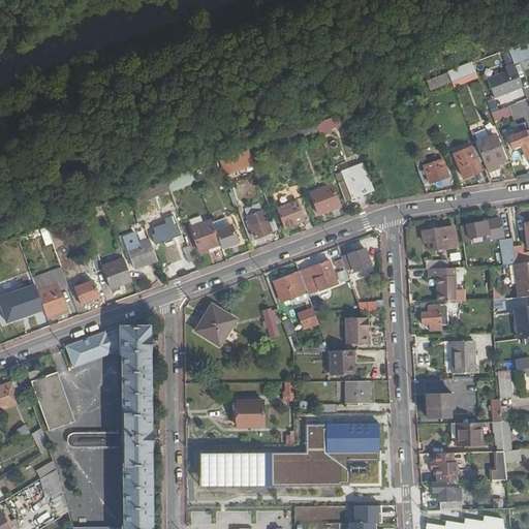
[(528,58),(528,40),(508,49),(514,64),(515,64),(528,58)]
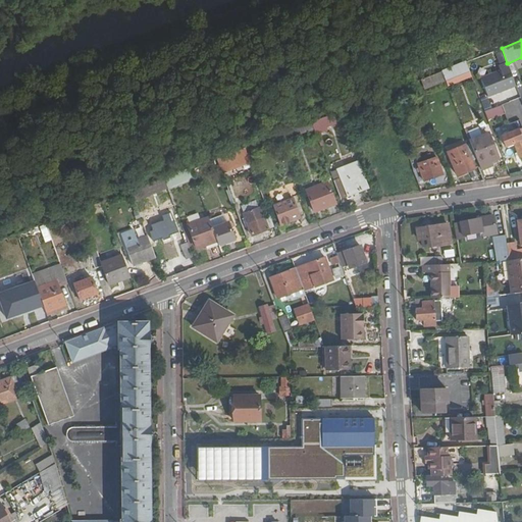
[(488,96),(516,86),(508,63),(507,63),(500,66),(501,70),(481,77),(488,96)]
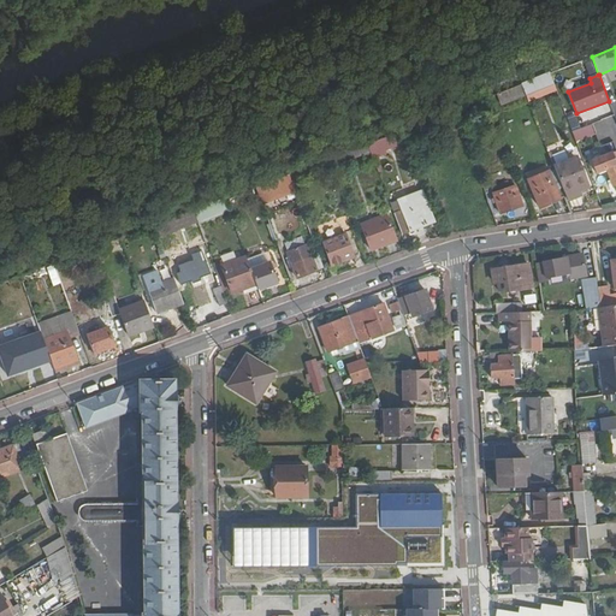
[(545,76),(522,84),(523,90),(548,82),(545,76)]
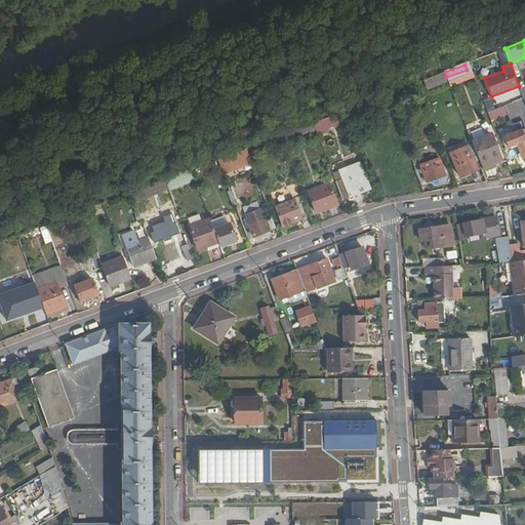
[(429,94),(450,86),(446,77),(445,72),(423,80),(429,94)]
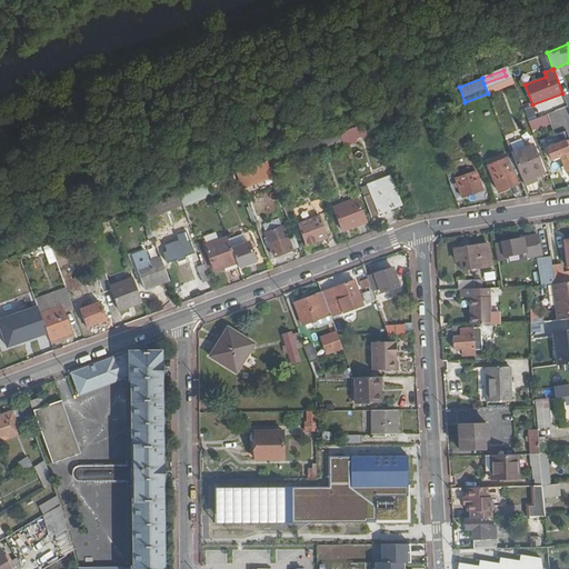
[(546,115),(528,121),(531,131),(550,125),(546,115)]
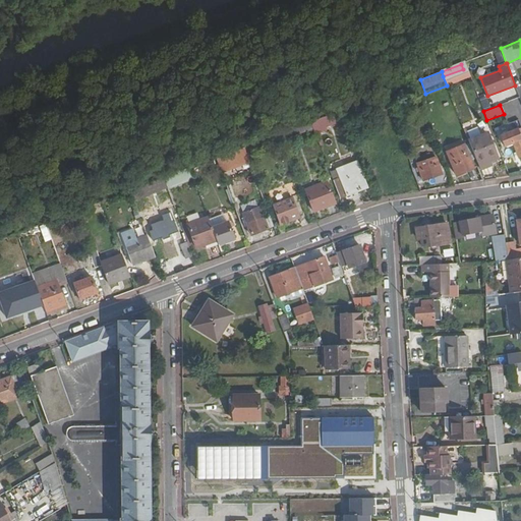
[(335,124),(332,115),(309,123),(319,148),(321,147),(316,134),(317,134),(315,129),(324,125),(325,128),(335,124)]
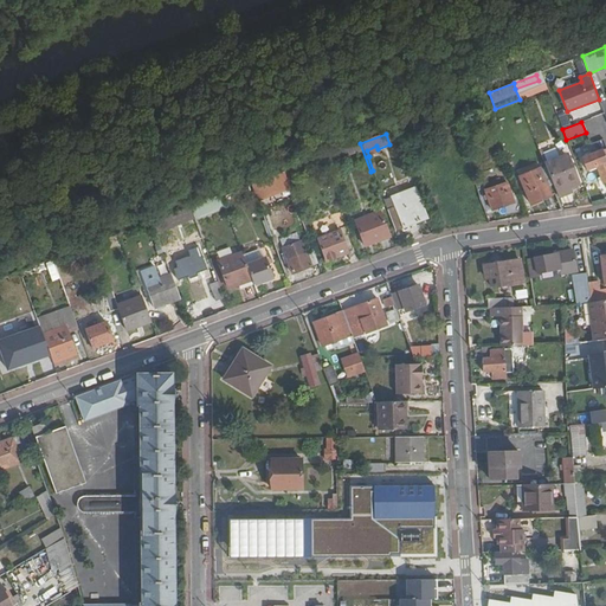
[(597,166),(604,184),(605,181),(605,159),(603,150),(582,158),(586,169),(597,166)]
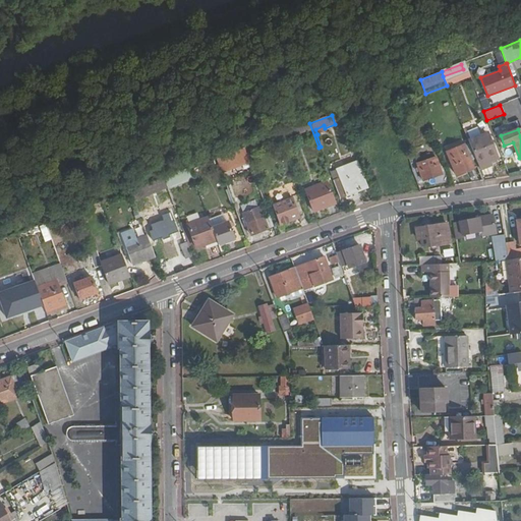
[(480,170),(491,166),(489,162),(497,160),(487,136),(470,142),(480,170)]
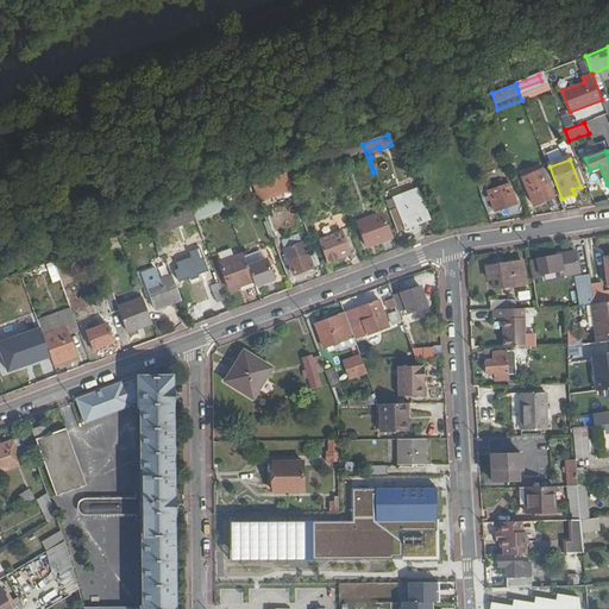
[(533,205),(553,198),(542,169),(522,177),(533,205)]
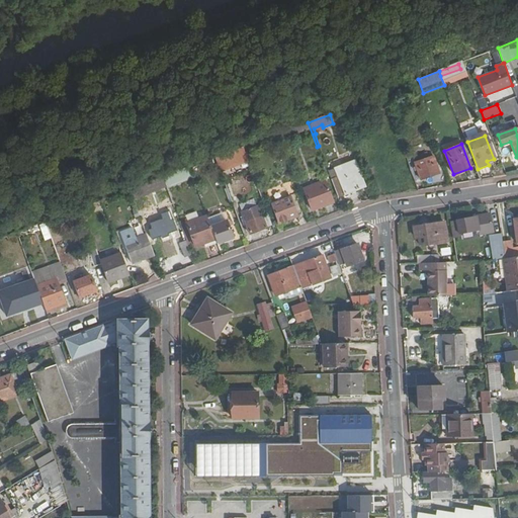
[(216,156),(221,172),(248,163),(243,147),(216,156)]
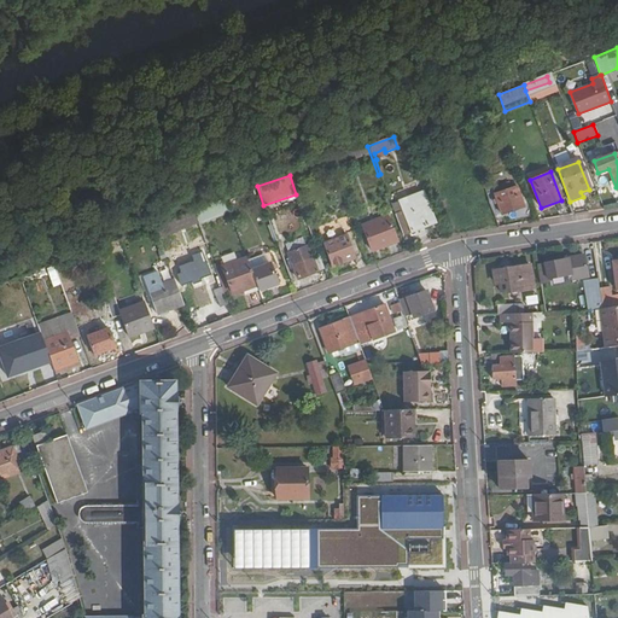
[(501,214),(525,207),(517,186),(495,194),(501,214)]
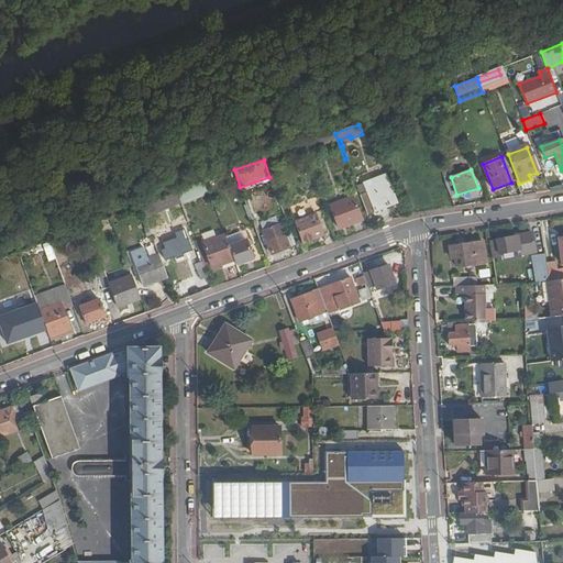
[(372,212),(386,207),(395,205),(385,178),(362,187),(365,195),(372,212)]
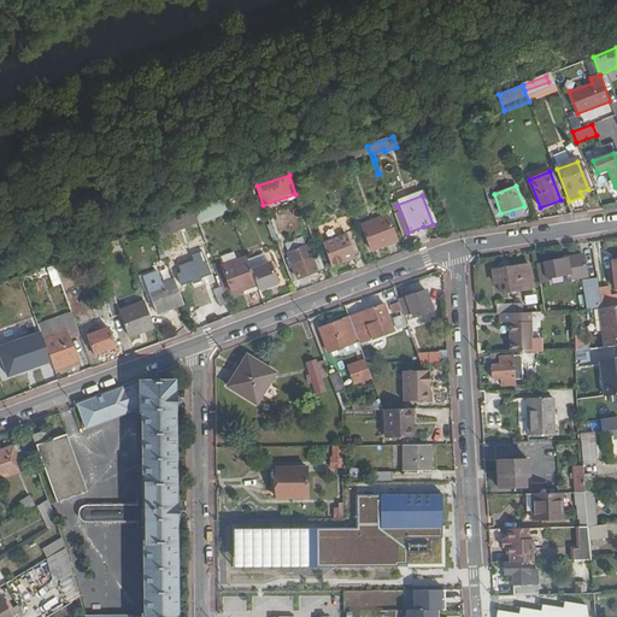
[(228,212),(223,200),(193,211),(198,223),(198,224),(228,212)]
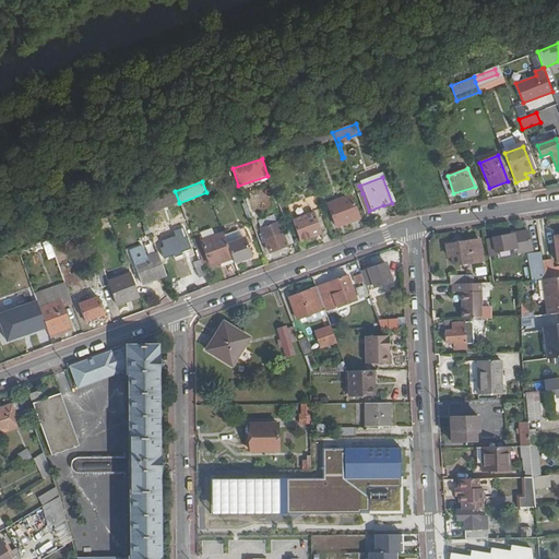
[(169,193),(156,199),(139,205),(143,216),(179,202),(175,191),(169,193)]
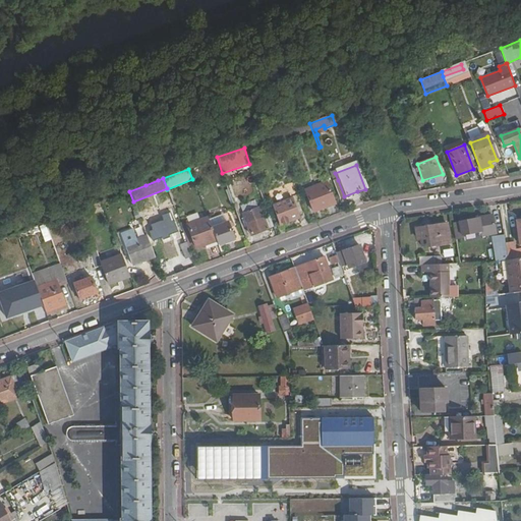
[(338,198),(344,196),(338,180),(332,182),(338,198)]
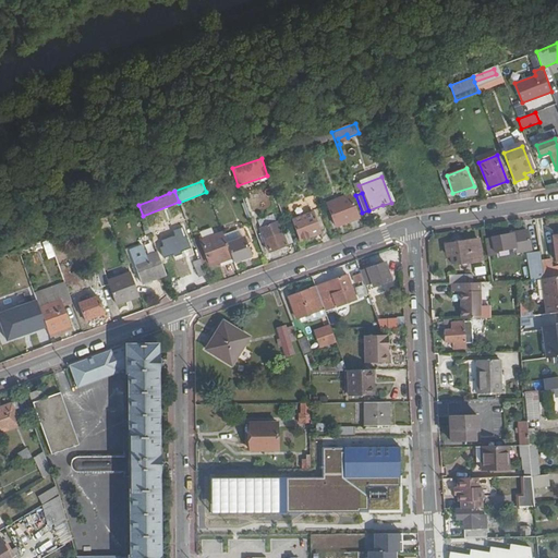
[(349,196),(326,205),(335,228),(358,220),(349,196)]
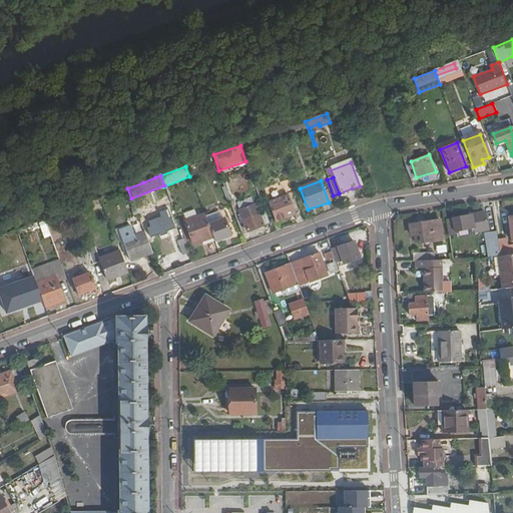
[(353,192),(352,188),(339,193),(341,197),(353,192)]
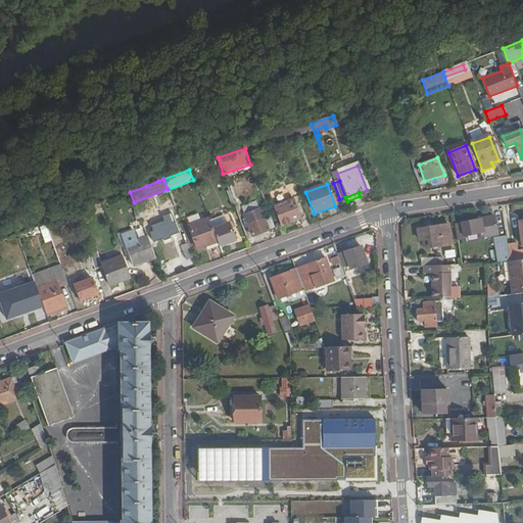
[(299,220),(292,199),(274,206),(281,227),(299,220)]
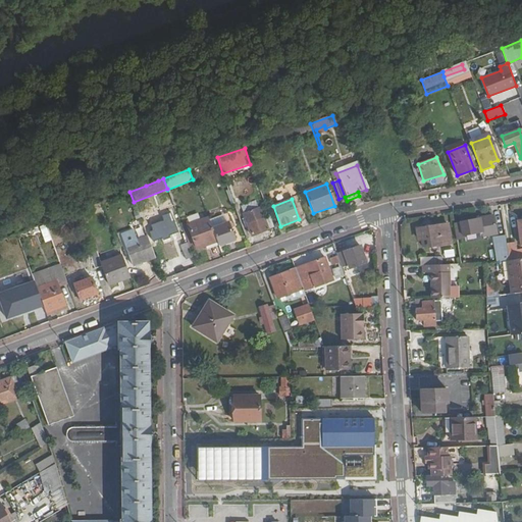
[(240,206),(243,212),(255,207),(253,201),(240,206)]
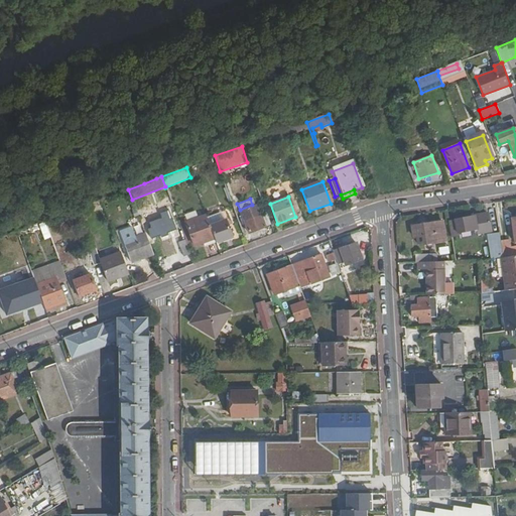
[(264,229),(259,215),(256,207),(240,213),(248,235),(264,229)]
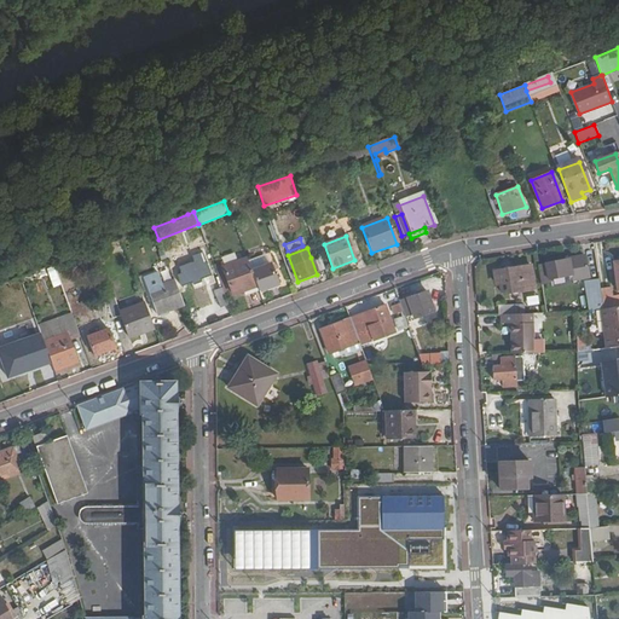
[(192,258),(194,264),(195,266),(191,268),(190,265),(179,270),(181,276),(178,277),(181,288),(192,284),(212,277),(202,254),(192,258)]
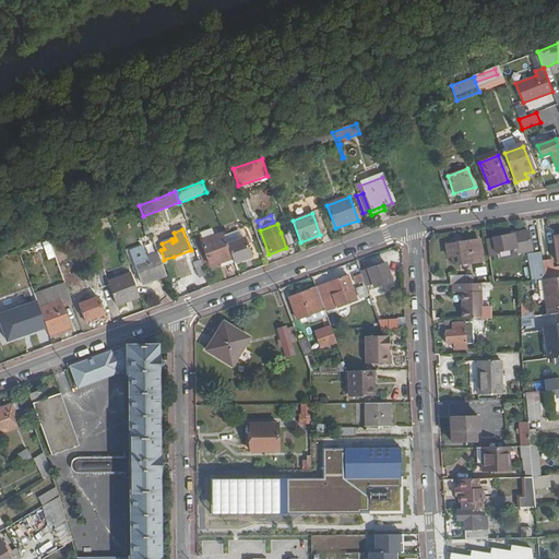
[(286,248),(293,246),(287,229),(281,233),(286,248)]
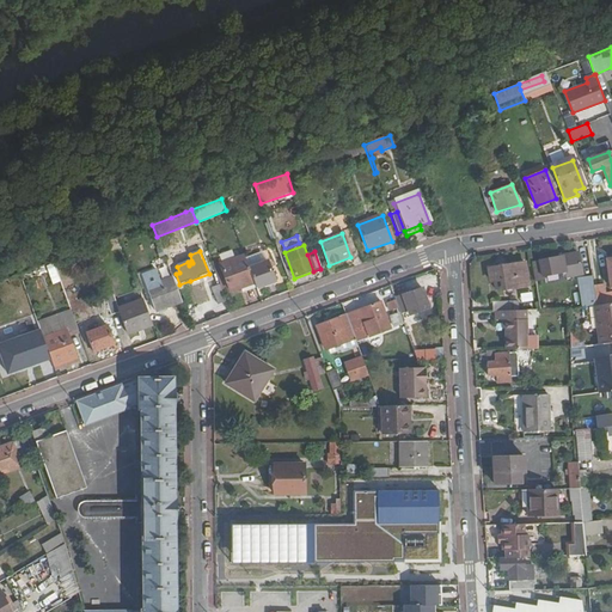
[(579,255),(563,257),(567,273),(567,279),(582,275),(579,255)]
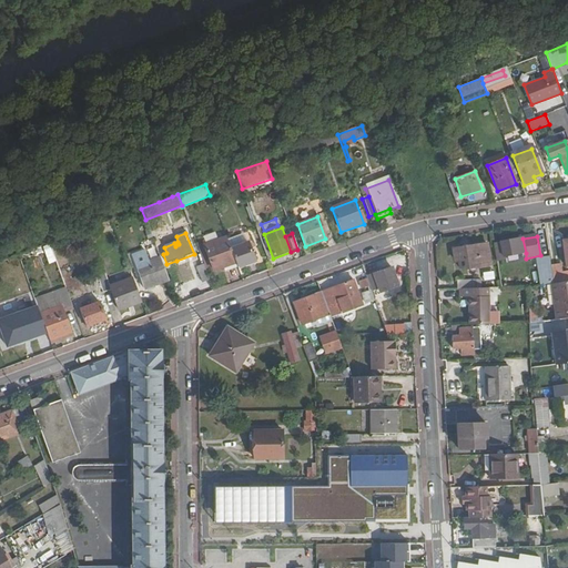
[(230,250),(226,239),(203,247),(212,272),(235,263),(230,250)]
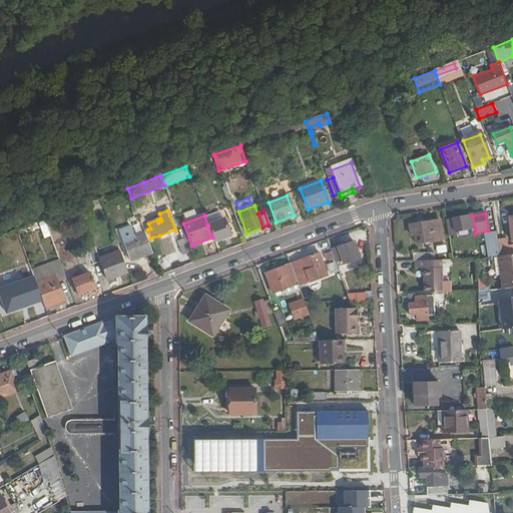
[(453,220),(455,232),(475,228),(472,215),(453,219),(453,220)]
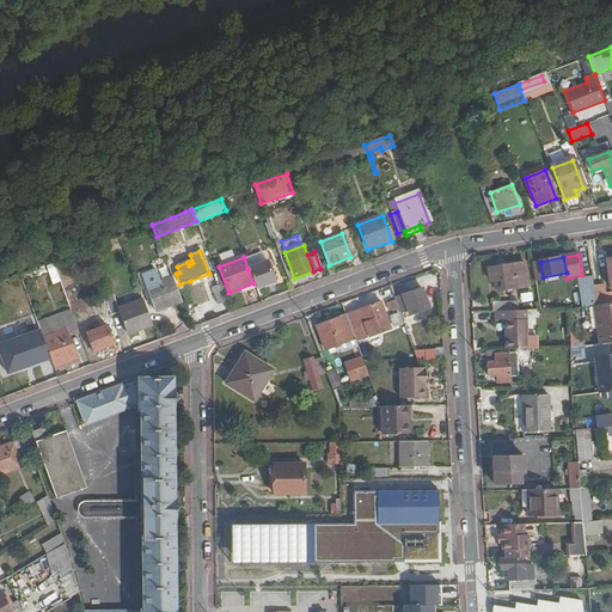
[(248,269),(254,283),(256,289),(274,282),(267,262),(248,269)]
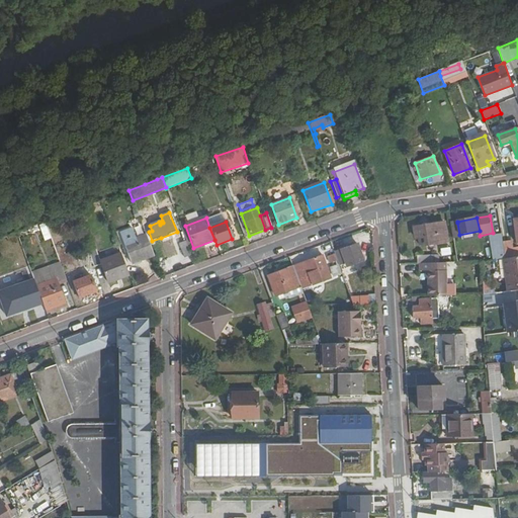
[(451,224),(453,239),(459,238),(459,235),(457,223),(451,224)]
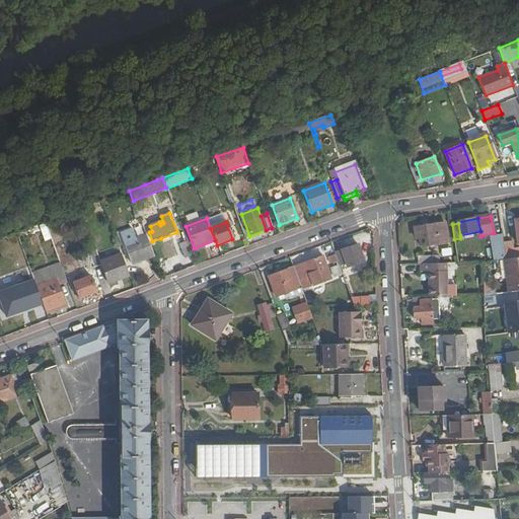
[(446,224),(437,225),(440,244),(448,243),(446,224)]
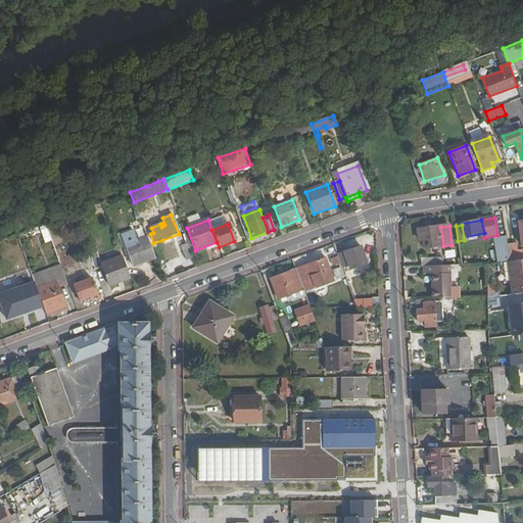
[(443,246),(440,227),(419,230),(420,241),(424,240),(433,239),(434,247),(443,246)]
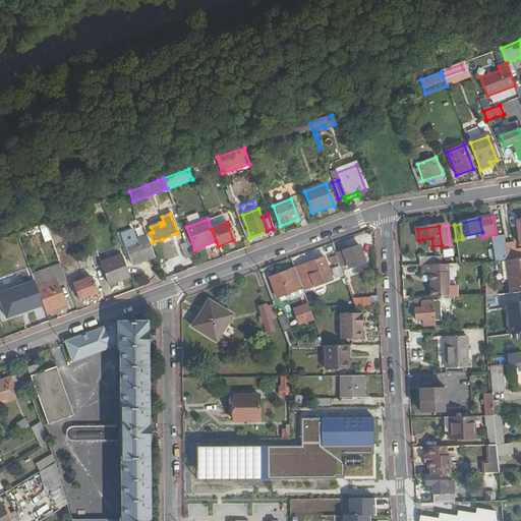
[(178,233),(162,239),(164,244),(180,239),(178,233)]
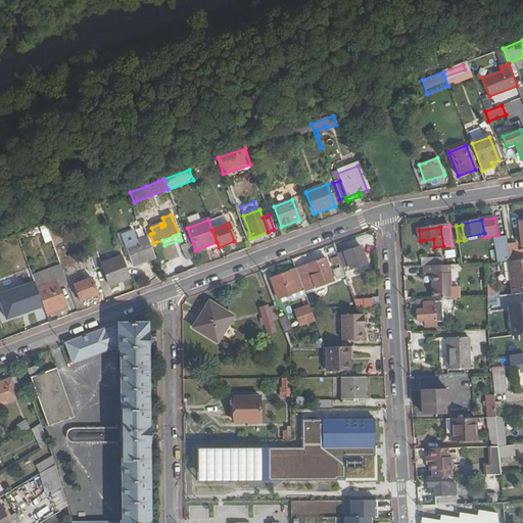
[(155,258),(147,237),(125,245),(133,267),(155,258)]
